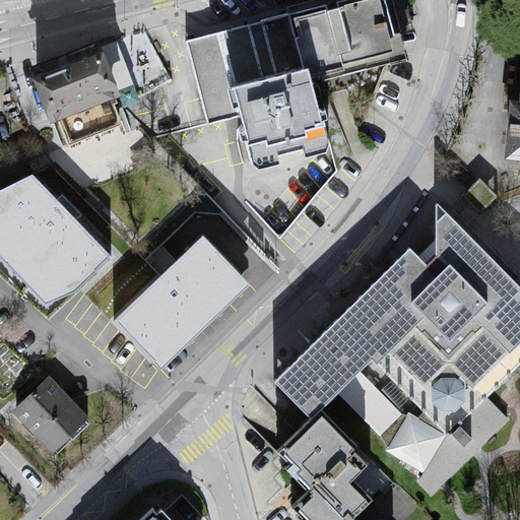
[(207,119),(239,111),(232,86),(309,67),(312,78),(407,56),(394,0),(335,0),(187,39),(207,119)]
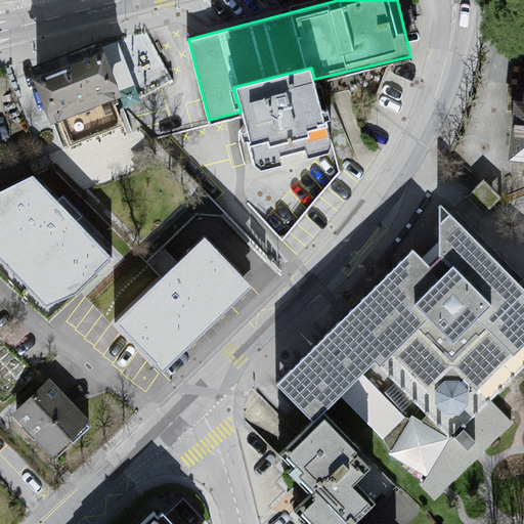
[(523,33),(519,33),(511,156),(523,156),(523,33)]
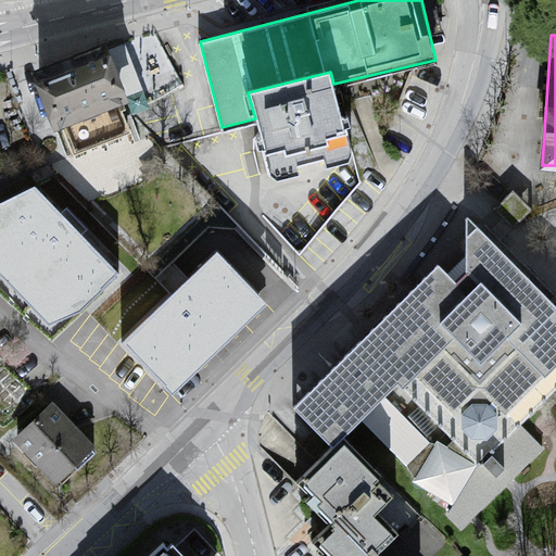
[(112,43),(37,70),(57,125),(133,98),(112,43)]
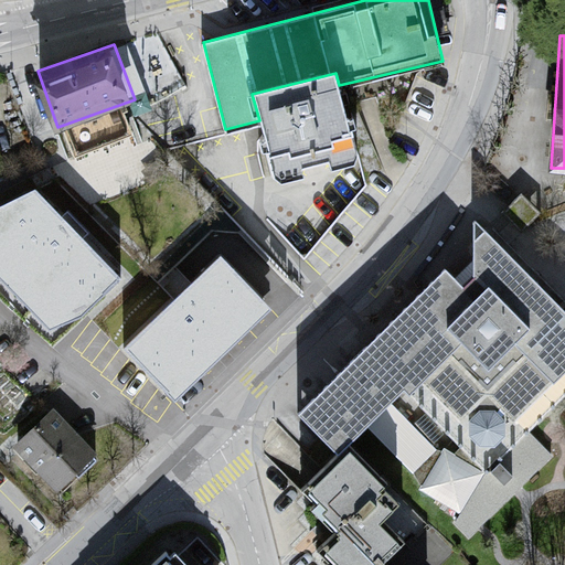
[(336,73),(252,94),(259,120),(277,188),(308,183),(307,173),(333,168),(336,176),(358,171),(361,168),(361,157),(339,85),(336,73)]
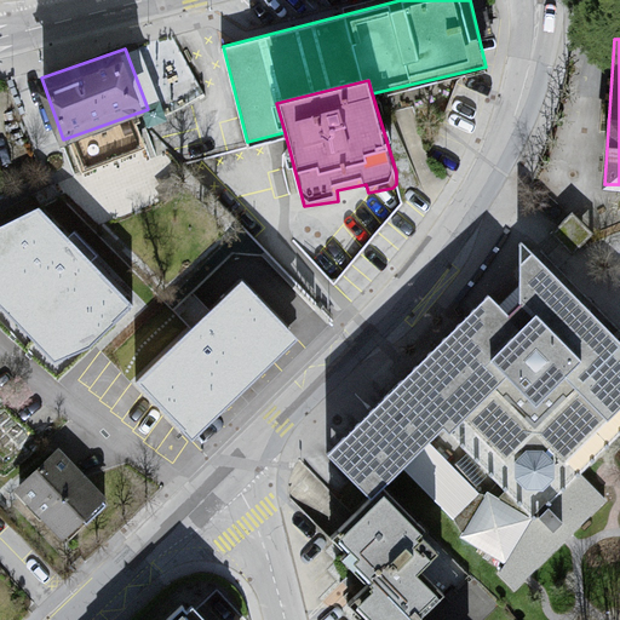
[(36,206),(0,230),(0,322),(141,468),(296,331),(245,280),(171,345),(36,206)]
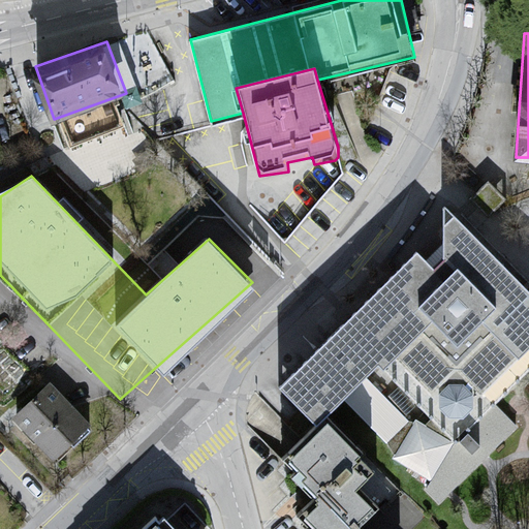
[(491,178),(473,194),(491,212),(507,195),(491,178)]
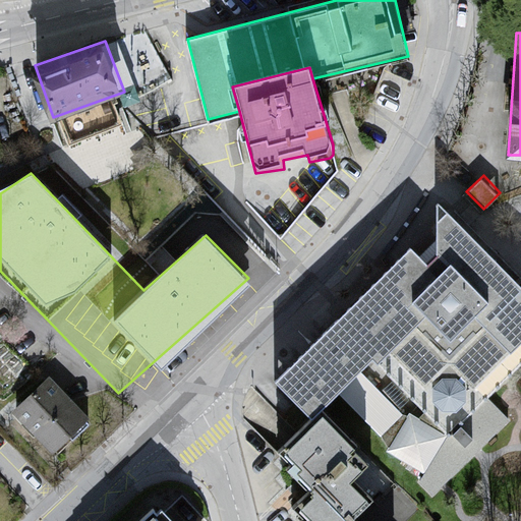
[(411,252),(273,386),(305,418),(310,412),(317,417),(371,364),(373,371),(390,359),(422,394),(448,368),(471,394),(510,358),(520,346),(520,285),(437,209),(438,263),(428,271),(411,252)]
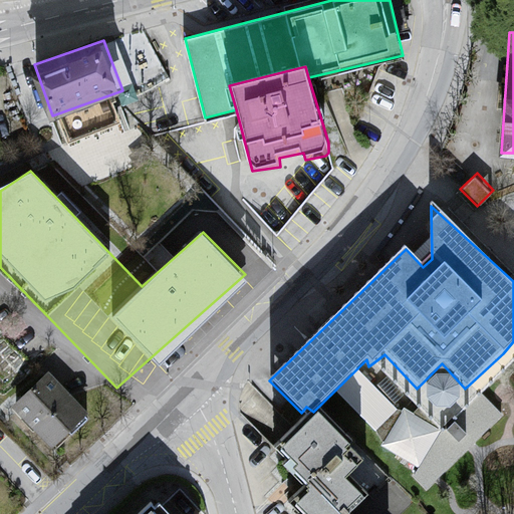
[(46,377),(10,413),(48,455),(85,418),(46,377)]
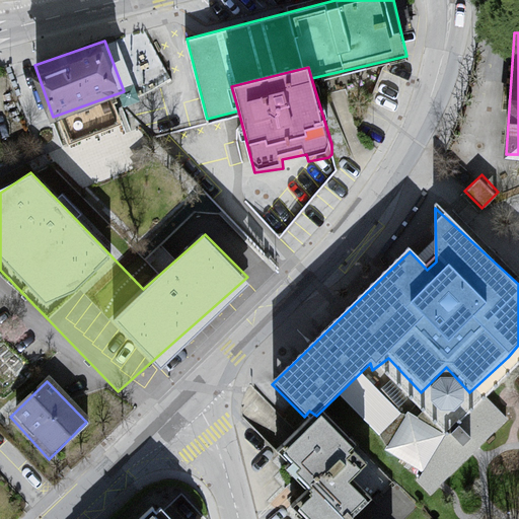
[(320,415),(282,452),(317,488),(300,505),(313,518),(350,518),(387,483),(320,415)]
